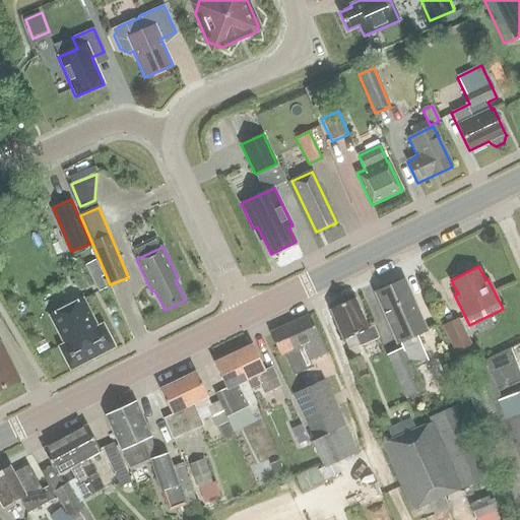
[(401,341),(403,346),(386,354),(406,397),(421,390),(411,368),(428,360),(416,335),(429,330),(404,279),(389,286),(386,285),(378,289),(377,293),(375,294),(398,343),(401,341)]
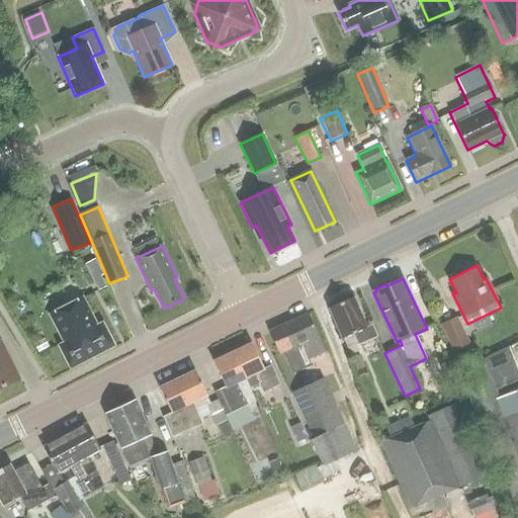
[(357,344),(377,336),(372,324),(367,327),(355,297),(330,309),(343,338),(353,334),(357,344)]
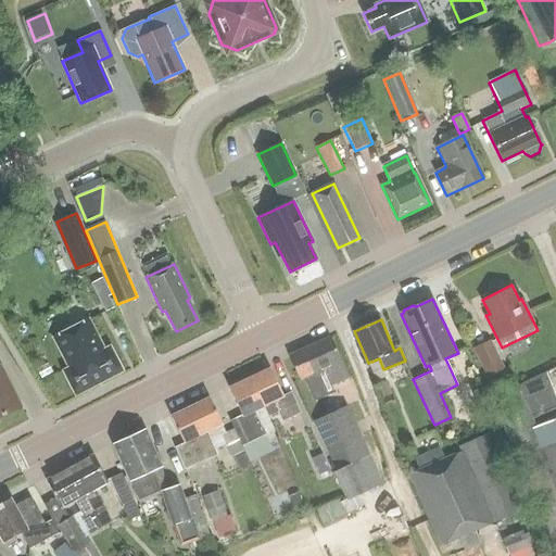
[(75,395),(123,371),(110,346),(104,350),(89,320),(53,339),(62,353),(68,368),(63,371),(75,395)]
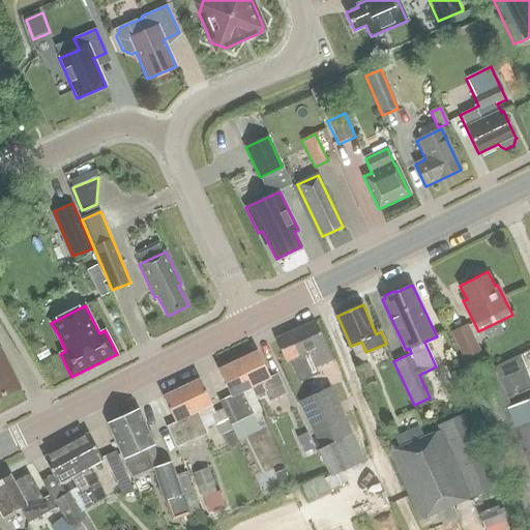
[(311,371),(332,359),(311,318),(273,337),(276,343),(287,362),(290,360),(300,379),(312,373),(311,371)]
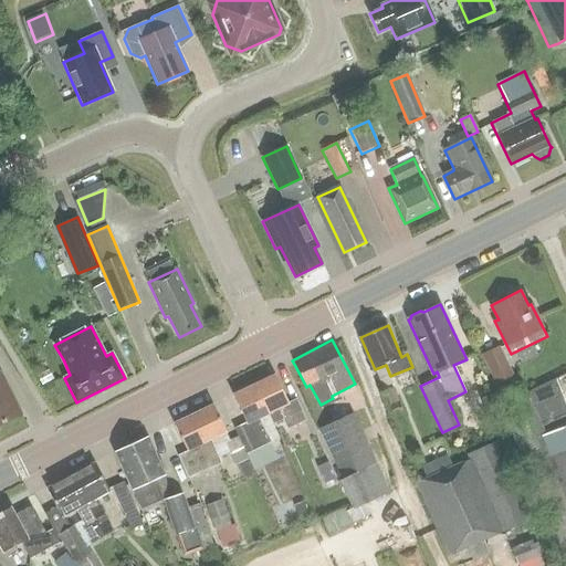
[(513,375),(500,346),(481,354),(494,384),(496,383),(501,392),(516,386),(512,376),(513,375)]
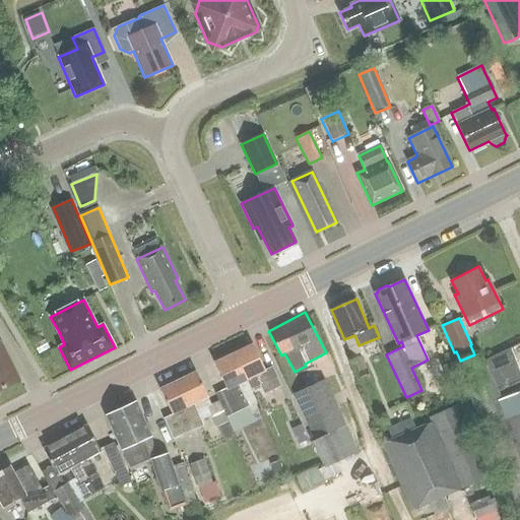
[(0,344),(0,390),(18,381),(0,344)]
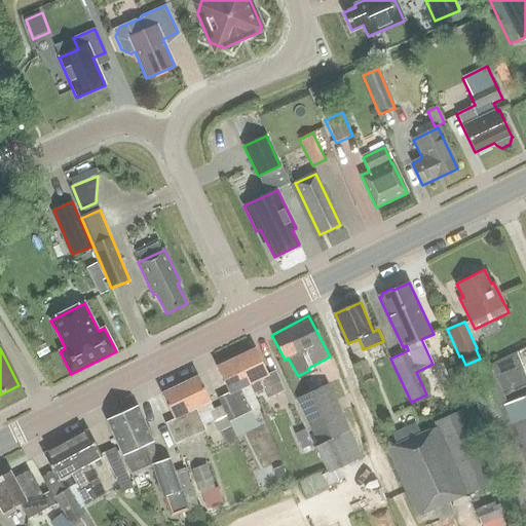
[(248,383),(249,383),(254,392),(262,388),(267,399),(284,390),(274,371),(267,374),(255,349),(235,359),(248,383)]
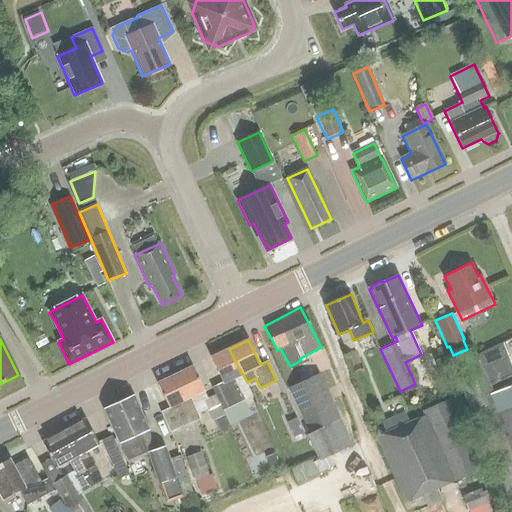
[(452,362),(511,511),(511,369),(507,358),(510,357),(504,342),(452,362)]
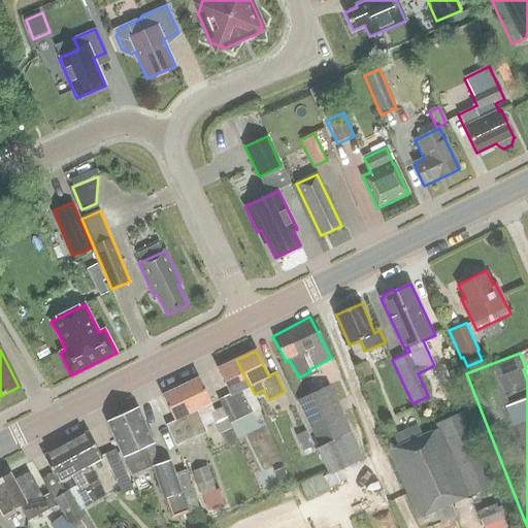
[(228,394),(222,397),(233,421),(251,413),(240,389),(249,385),(236,360),(217,369),(228,394)]
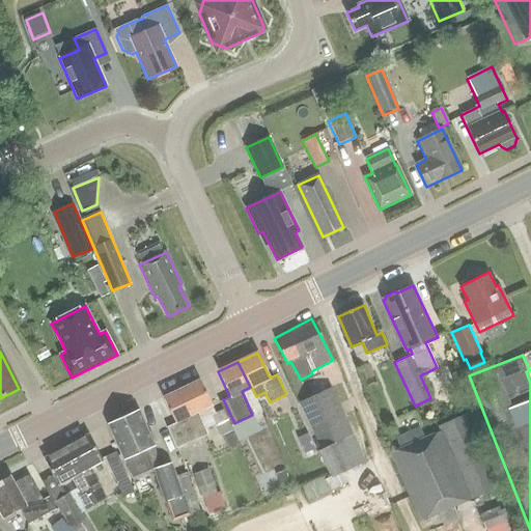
[(223,409),(214,413),(211,406),(199,381),(163,397),(175,424),(167,427),(175,449),(207,436),(204,429),(215,425),(220,437),(232,430),(223,409)]
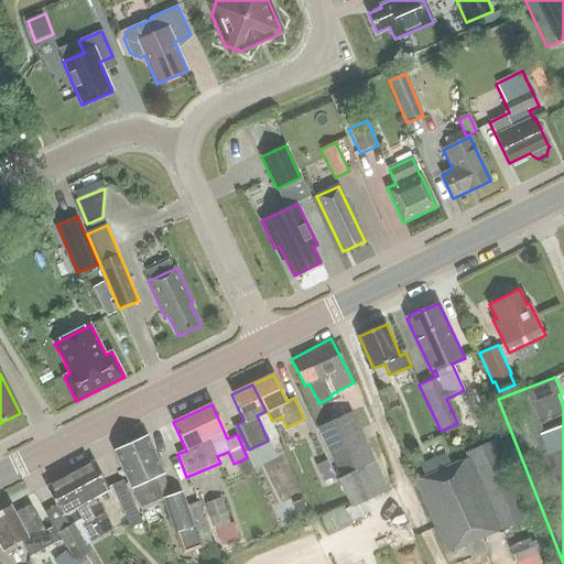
[(349,506),(387,488),(375,459),(370,462),(347,412),(317,426),(342,478),(337,480),(349,506)]
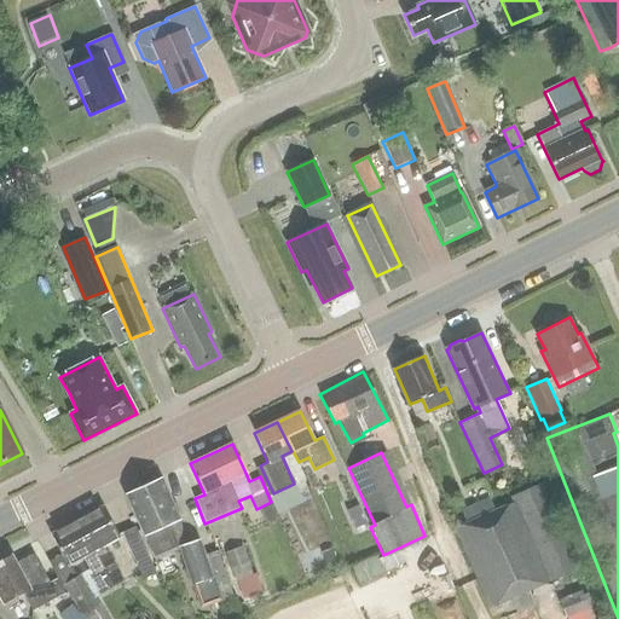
[(157,476),(126,492),(156,555),(160,557),(168,554),(168,549),(172,548),(161,525),(178,518),(157,476)]
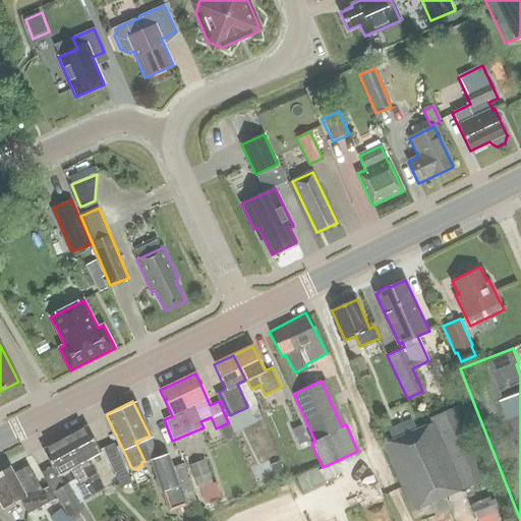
[(488,478),(467,431),(457,407),(432,417),(435,423),(384,446),(413,511),(430,503),(436,515),(452,508),(447,497),(488,478)]
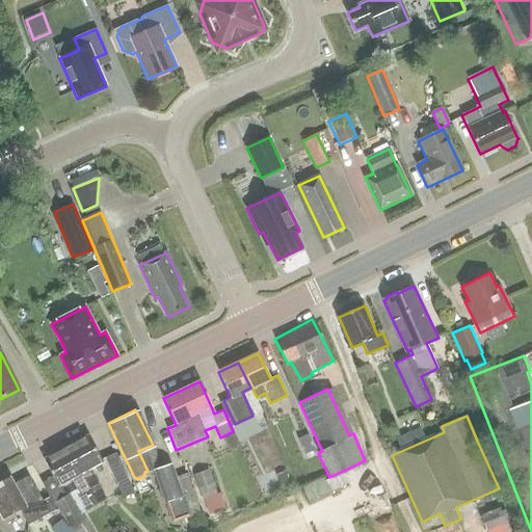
[(315,450),(306,430),(295,435),(306,454),(315,450)]
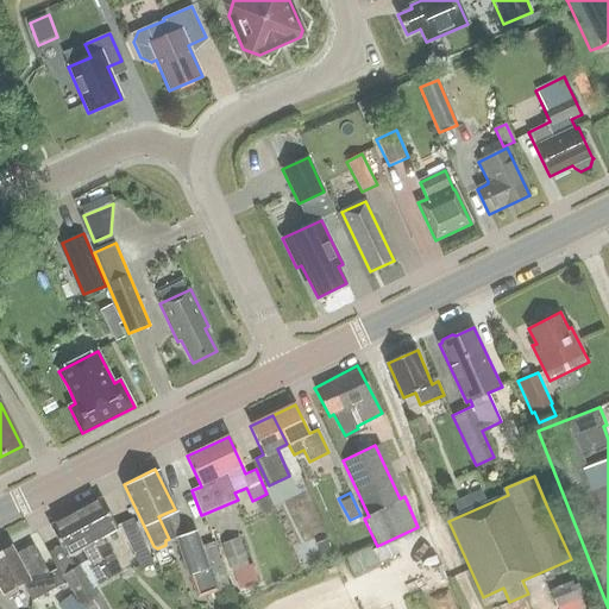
[(114,571),(115,571),(120,567),(102,534),(114,527),(100,496),(77,508),(114,571)]
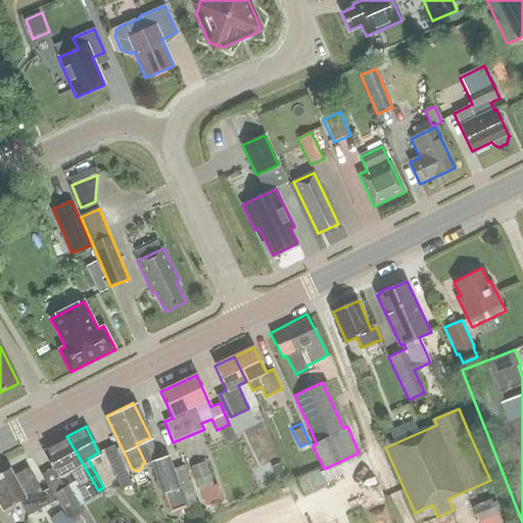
[(54,495),(69,519),(72,522),(91,522),(80,501),(99,490),(98,490),(66,436),(43,448),(54,469),(43,475),(54,495)]
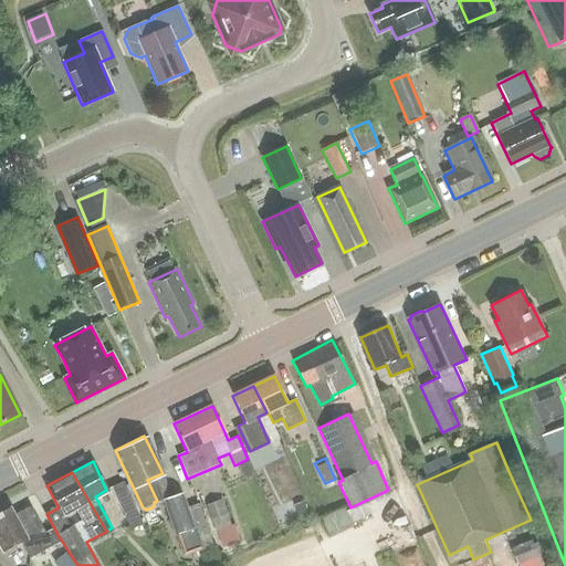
[(111,486),(124,514),(130,528),(143,523),(122,481),(111,486)]
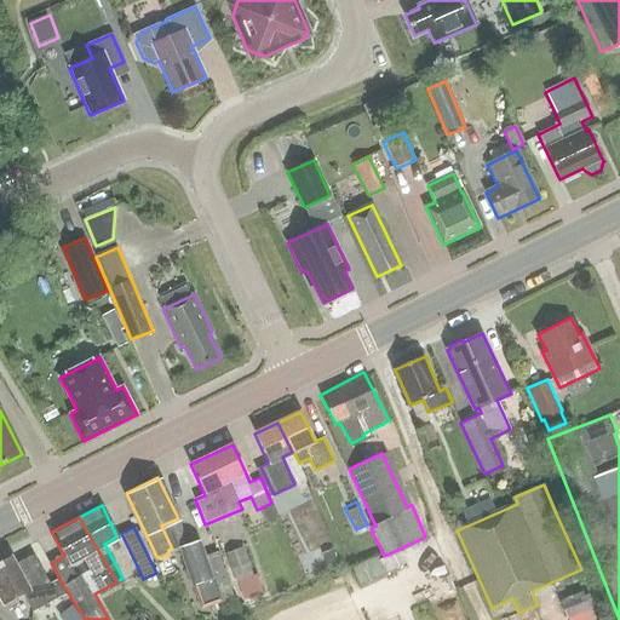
[(178,547),(191,586),(213,579),(224,613),(236,609),(218,552),(206,556),(201,540),(178,547)]
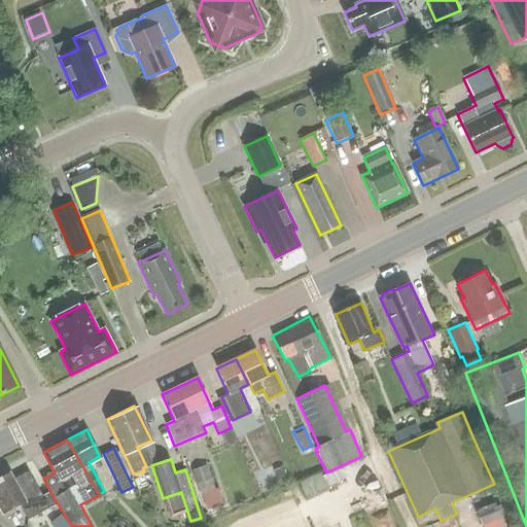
[(206,464),(191,469),(201,494),(214,489),(206,464)]
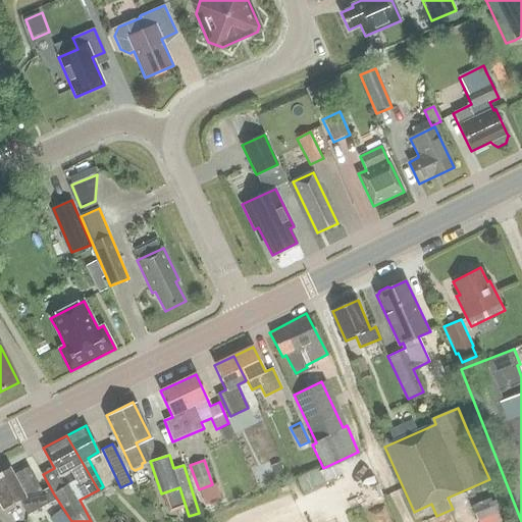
[(24,513),(47,501),(28,465),(13,473),(10,466),(0,471),(0,502),(2,507),(17,499),(24,513)]
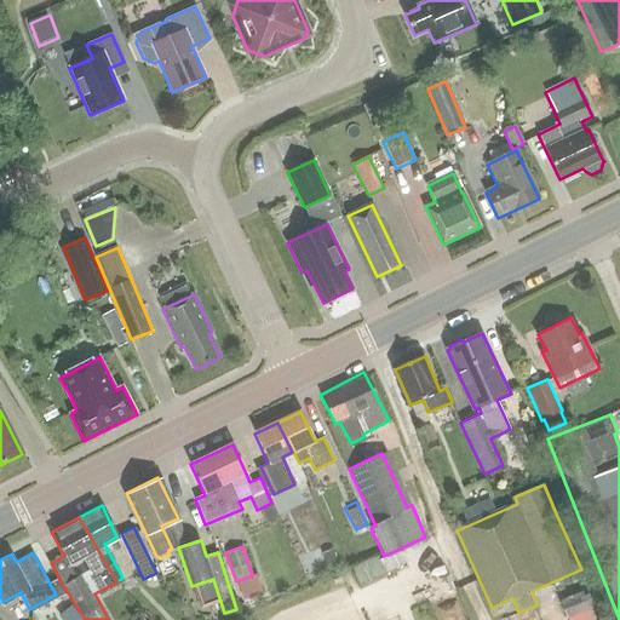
[(607,619),(598,589),(573,597),(580,619),(607,619)]
